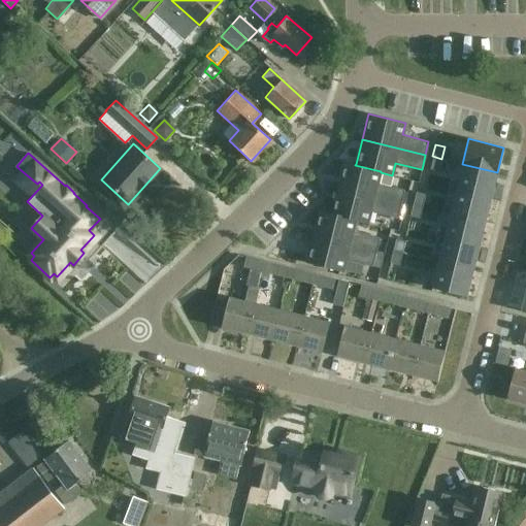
[(441,159),(432,156),(429,168),(438,170),(441,159)]
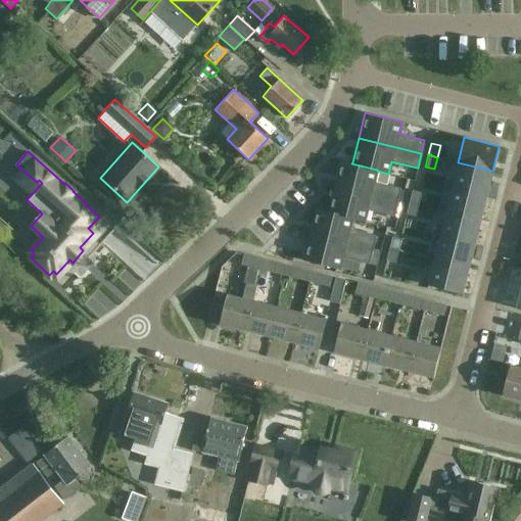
[(374,181),(377,171),(377,170),(351,163),(352,162),(340,159),(334,186),(396,201),(399,187),(374,181)]
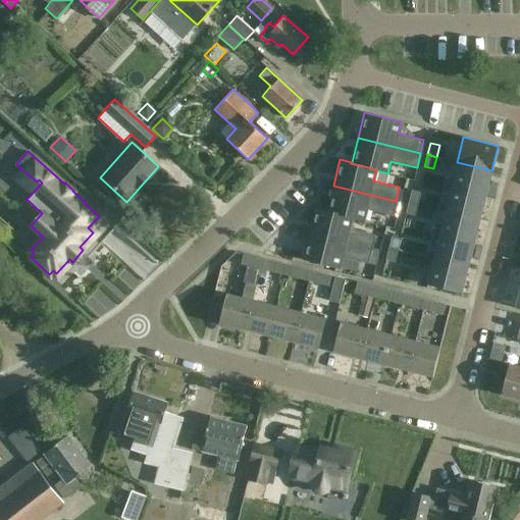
[(485,195),(491,170),(457,162),(451,186),(485,195)]
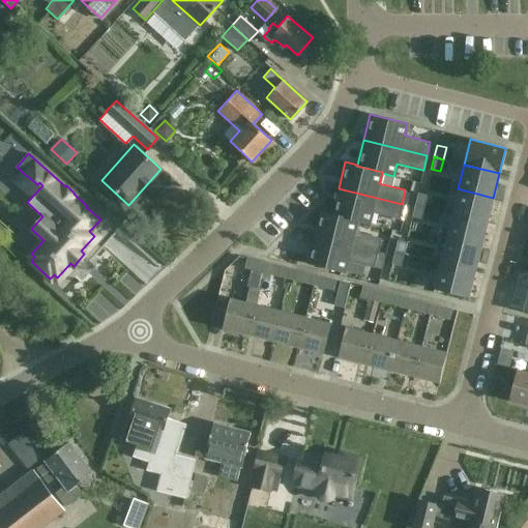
[(398,218),(402,204),(339,188),(332,213),(331,213),(357,220),(356,221),(369,224),(372,211),(398,218)]
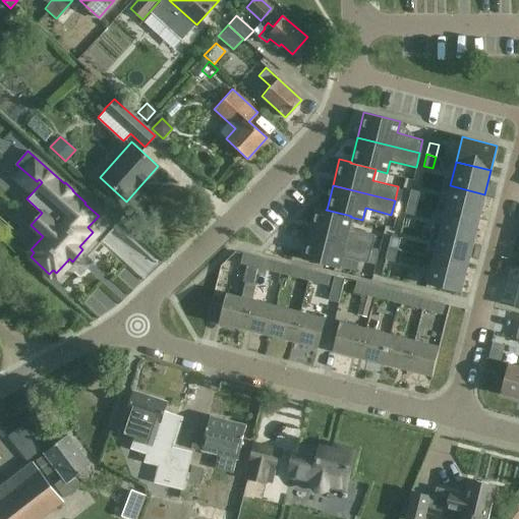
[(444,210),(478,218),(484,194),(450,185),(444,210)]
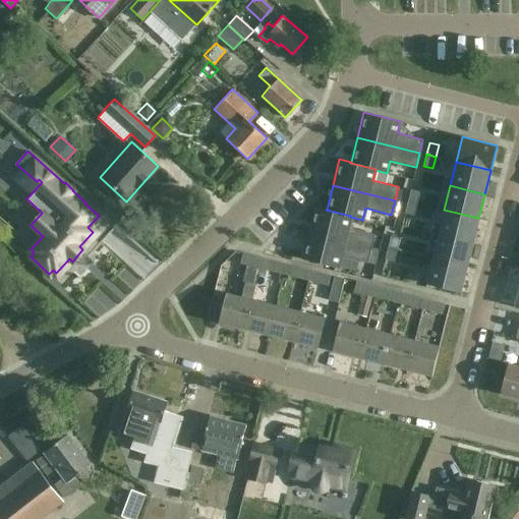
[(409,188),(406,200),(416,203),(419,190),(409,188)]
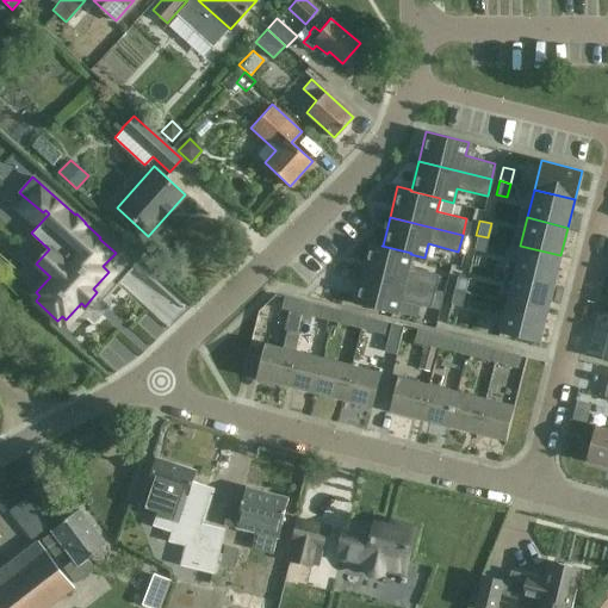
[(488,237),(476,235),(472,248),(473,248),(484,252),(488,237)]
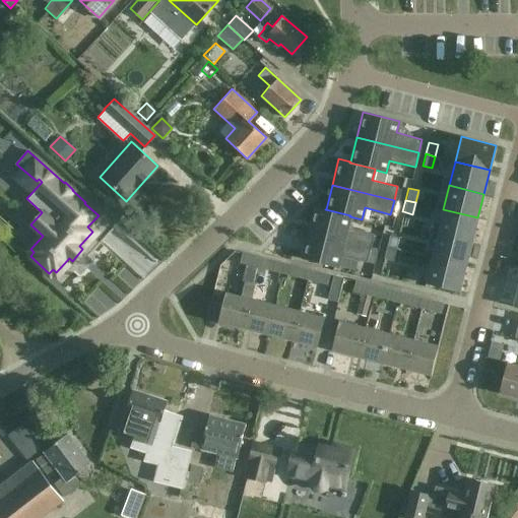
[(347,227),(349,216),(350,215),(325,209),(326,209),(314,206),(307,232),(370,247),(373,234),(347,227)]
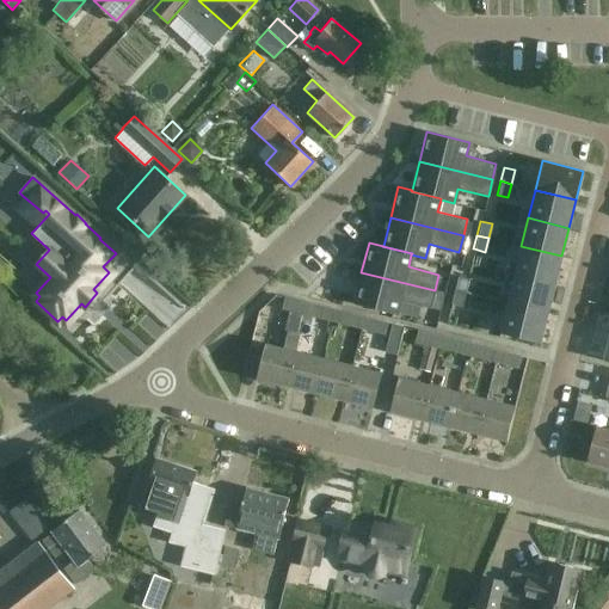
[(554,284),(561,256),(521,246),(514,274),(554,284)]
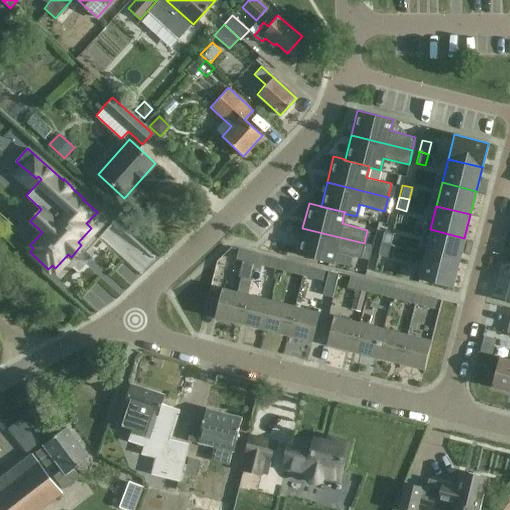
[(396,212),(394,220),(403,223),(406,214),(396,212)]
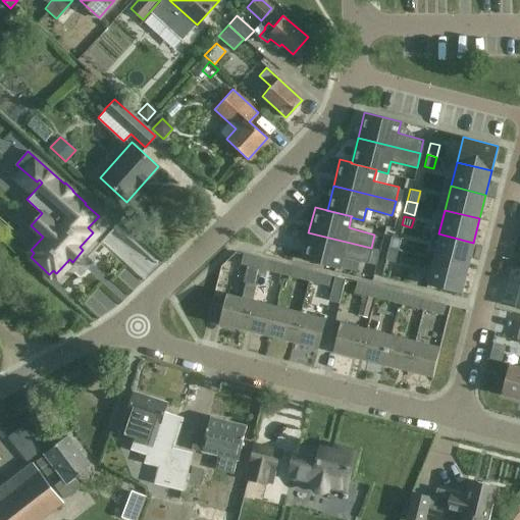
[(371,248),(308,232),(302,259),(339,268),(342,256),(367,262),(371,248)]
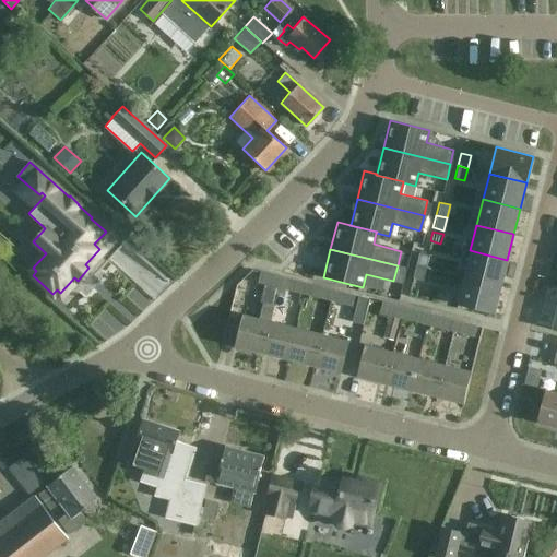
[(463,276),(500,286),(507,260),(470,250),(463,276)]
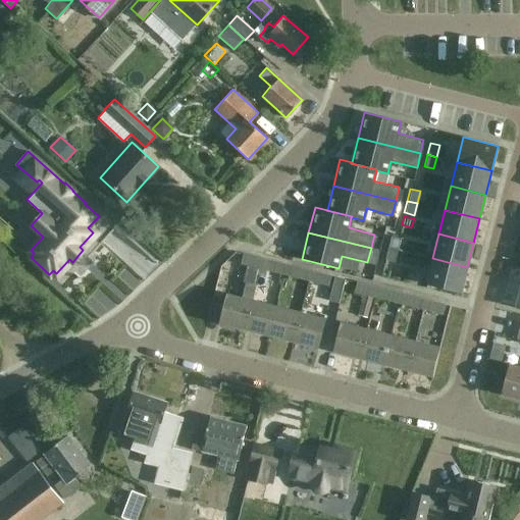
[(400,238),(399,237),(391,235),(387,247),(397,249),(400,238)]
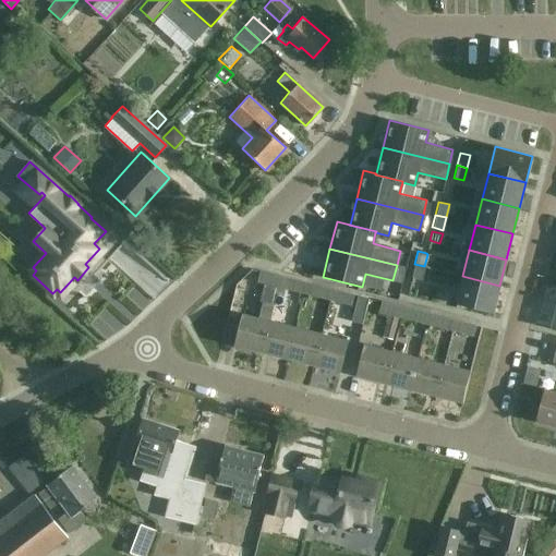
[(411,277),(421,279),(424,266),(414,264),(411,277)]
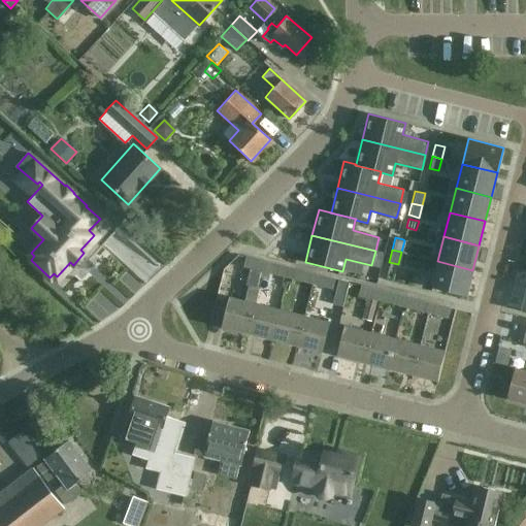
[(222,326),(248,332),(255,303),(259,287),(256,286),(260,270),(262,271),(265,261),(244,255),(241,265),(250,267),(245,286),(248,286),(243,300),(229,297),(222,326)]
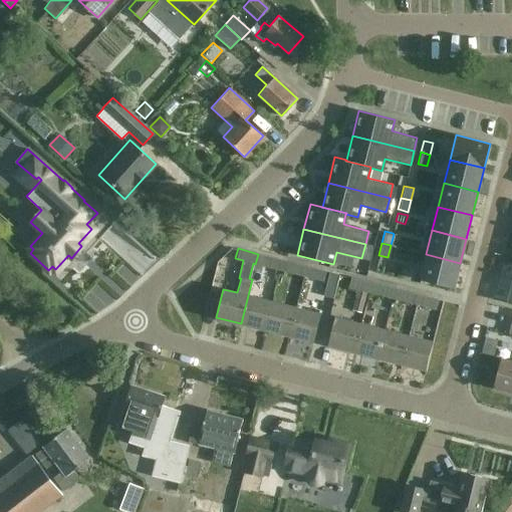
[(255,264),(279,270),(282,260),(258,254),(255,264)]
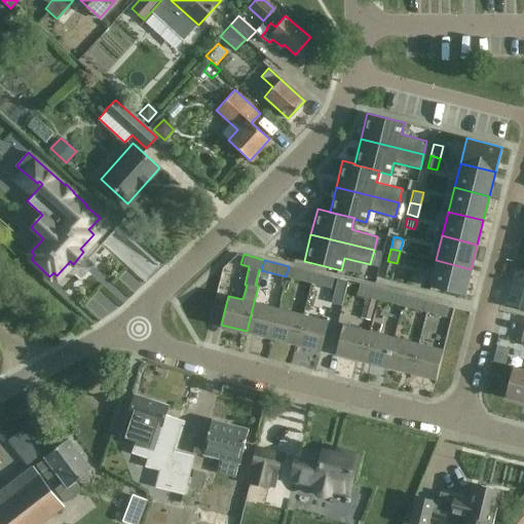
[(464,294),(471,269),(436,260),(429,286),(464,294)]
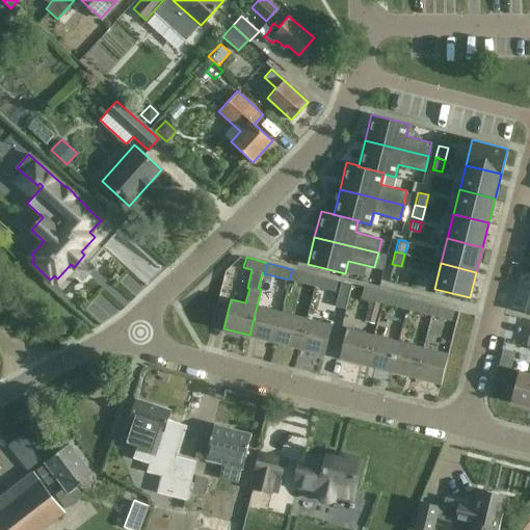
[(289,280),(314,285),(316,274),(292,269),(289,280)]
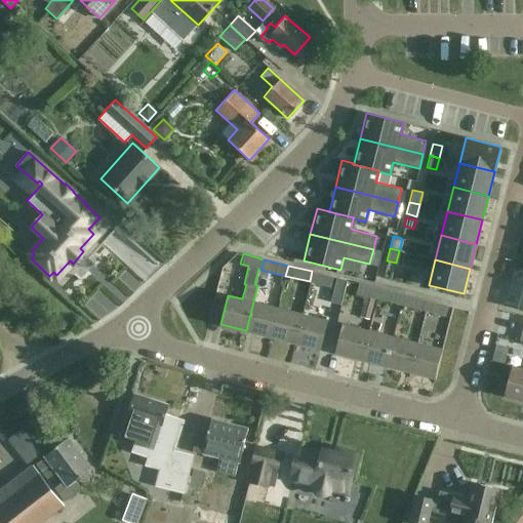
[(332,277),(312,271),(310,281),(330,286),(332,277)]
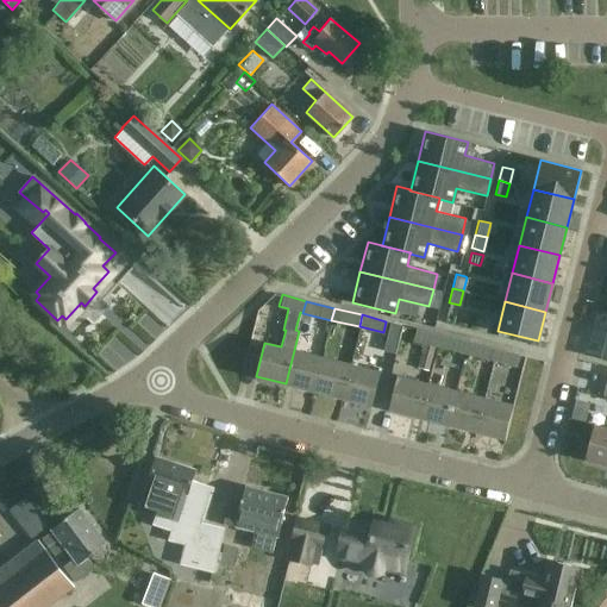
[(394,352),(401,325),(389,321),(382,349),(394,352)]
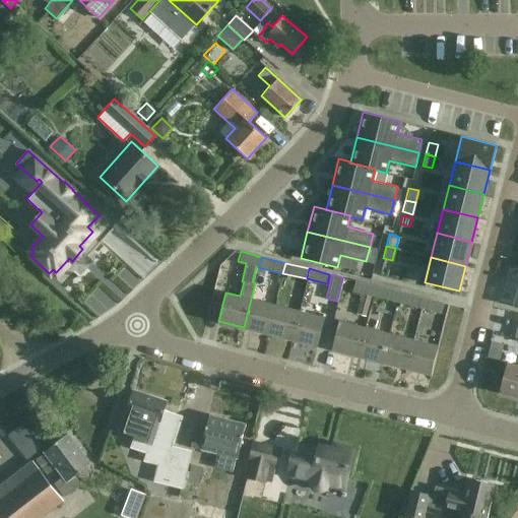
[(352,289),(372,295),(375,285),(354,280),(352,289)]
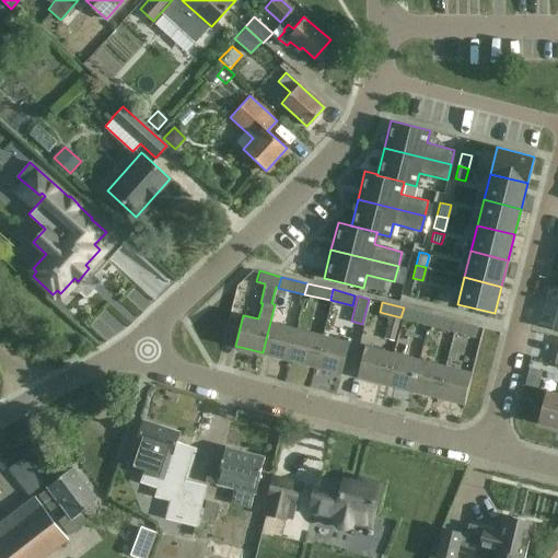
[(400,317),(427,324),(429,313),(404,307),(400,317)]
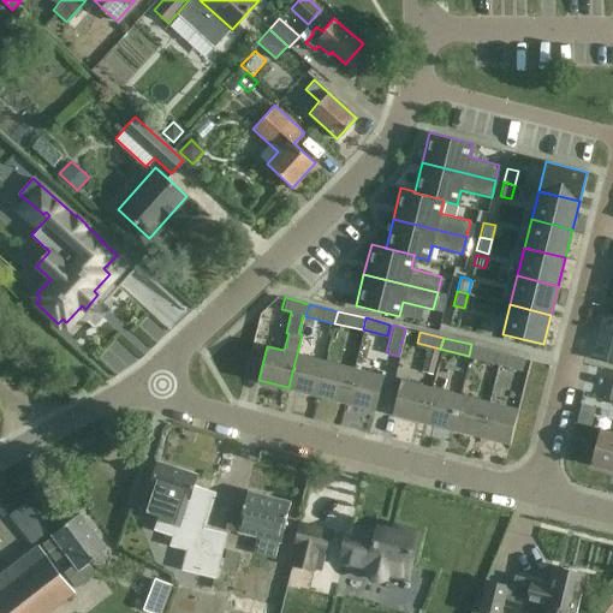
[(469,356),(497,363),(500,351),(471,344),(469,356)]
